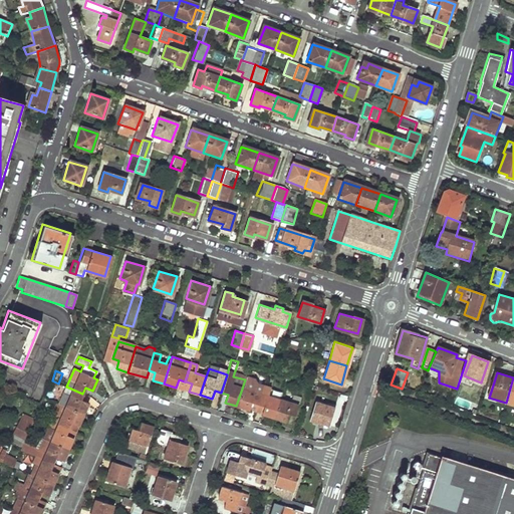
[(242,389),(236,406),(248,410),(251,402),(257,404),(262,387),(265,377),(259,375),(254,392),(242,389)]
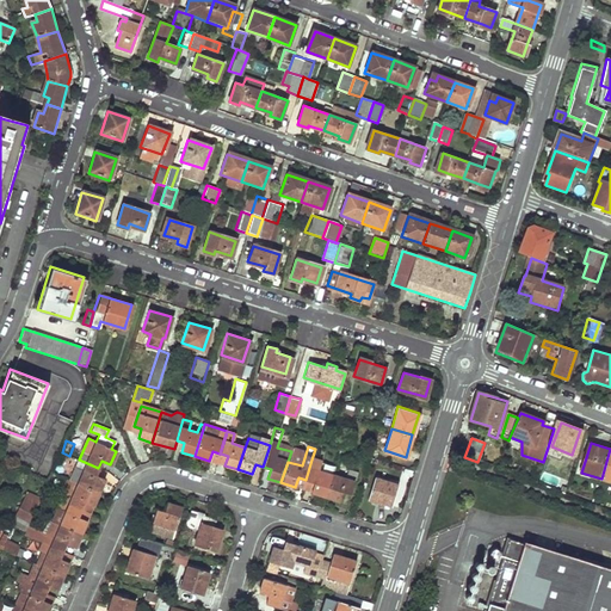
[(69,460),(65,471),(72,474),(76,462),(69,460)]
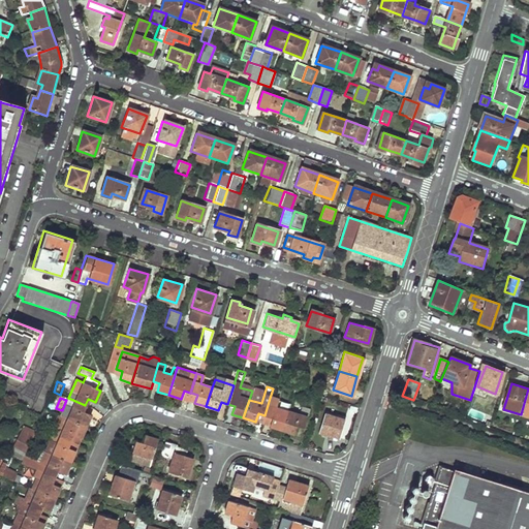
[(71,406),(66,417),(86,426),(90,414),(83,411),(85,405),(68,398),(65,404),(71,406)]
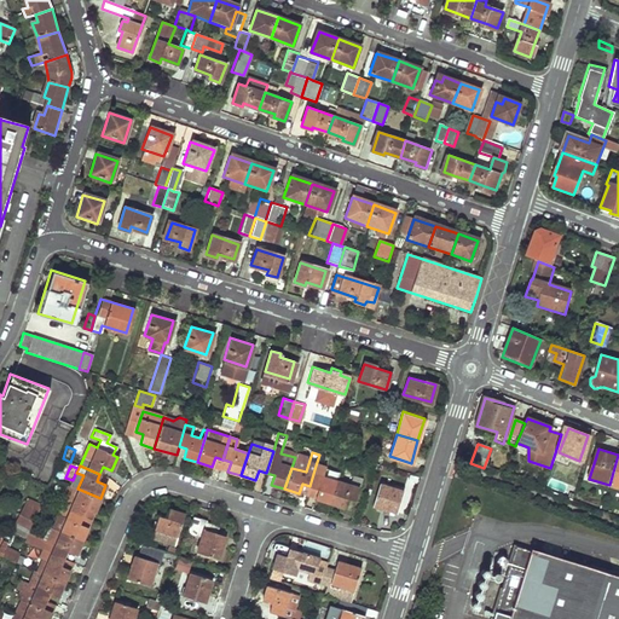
[(316,466),(310,486),(306,496),(328,503),(335,481),(322,476),(324,468),(316,466)]
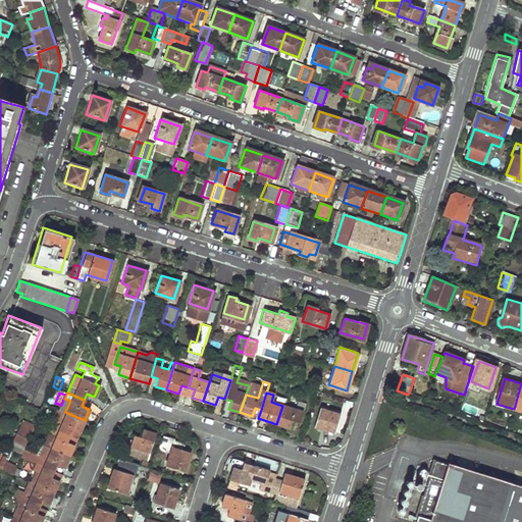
[(282,406),(276,424),(290,427),(292,420),(299,422),(305,404),(298,402),(295,410),(282,406)]
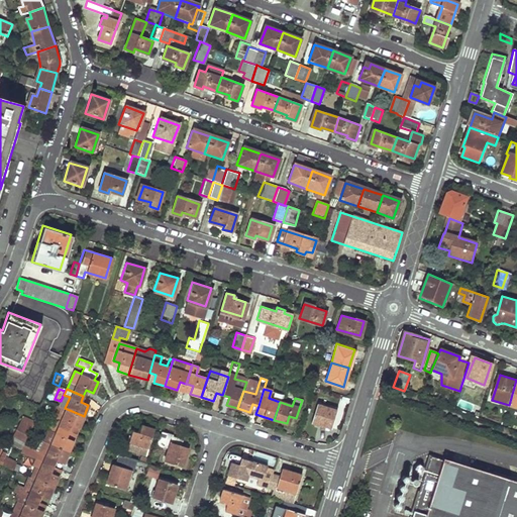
[(50,424),(68,431),(71,425),(79,428),(84,416),(65,408),(59,405),(50,424)]
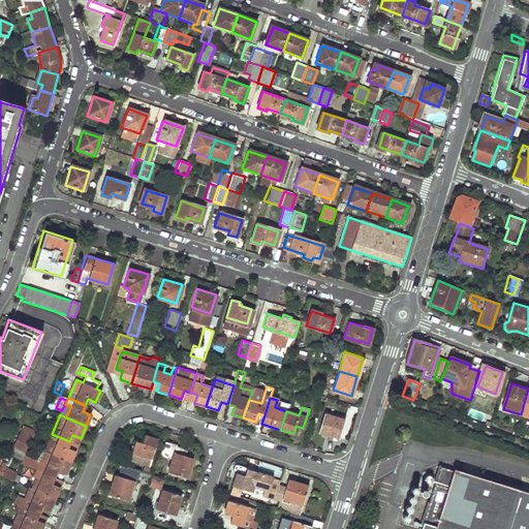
[(324,414),(318,432),(337,438),(344,417),(336,414),(335,418),(324,414)]
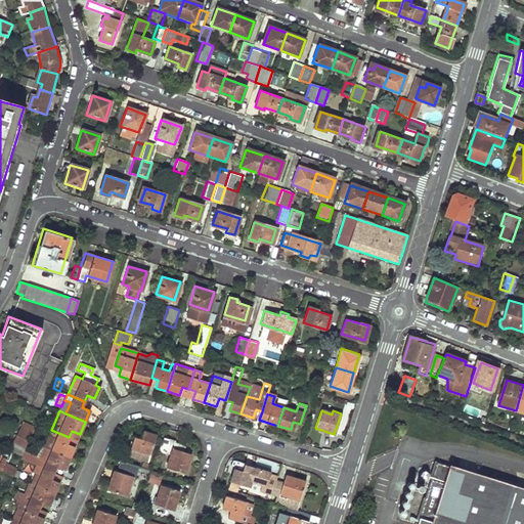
[(26,452),(33,434),(24,430),(15,450),(25,455),(26,452)]
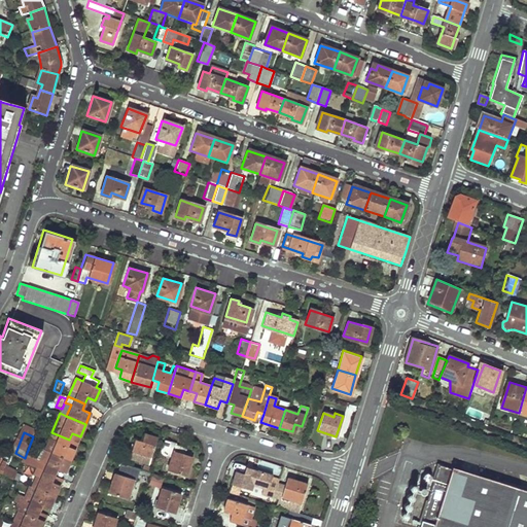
[(51,432),(43,451),(68,461),(74,449),(67,446),(69,440),(51,432)]
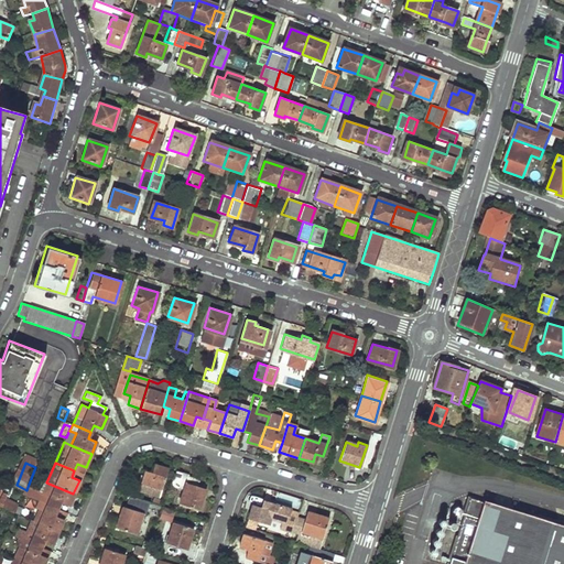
[(167,469),(153,465),(150,474),(143,472),(138,490),(159,497),(167,469)]
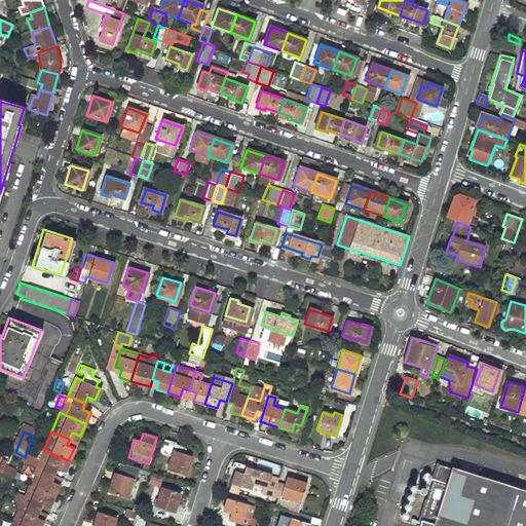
[(162,440),(158,454),(170,458),(165,471),(184,477),(190,457),(183,454),(185,448),(174,445),(175,444),(162,440)]
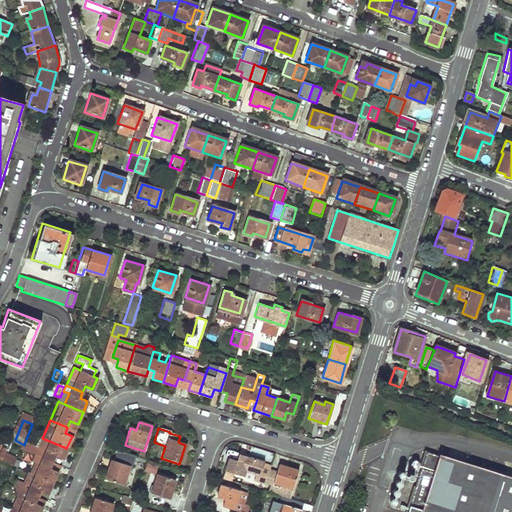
[(24,445),(22,448),(52,462),(55,455),(62,458),(66,448),(42,438),(38,448),(25,442),(24,445)]
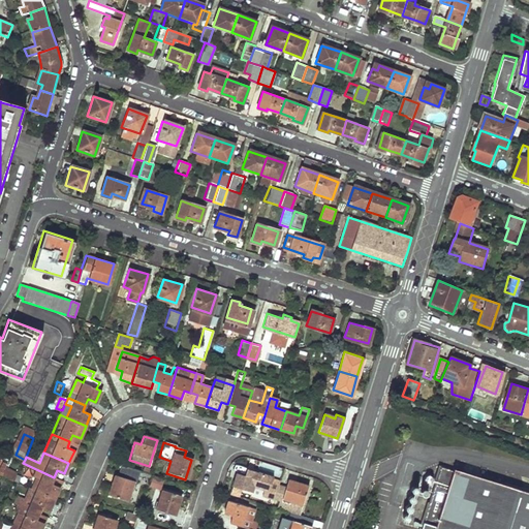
[(153,470),(152,474),(158,476),(164,461),(157,459),(153,470)]
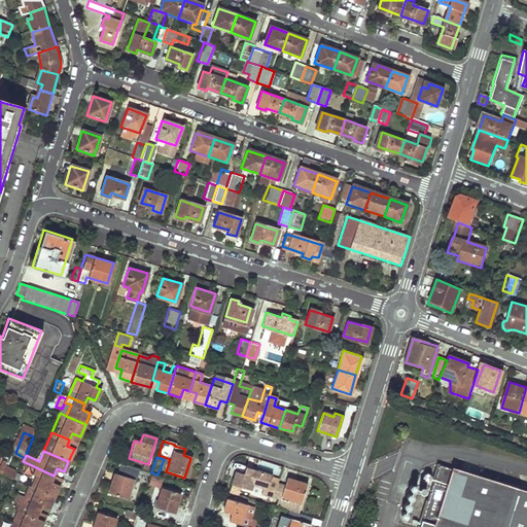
[(526,526),(526,491),(440,464),(419,526),(526,526)]
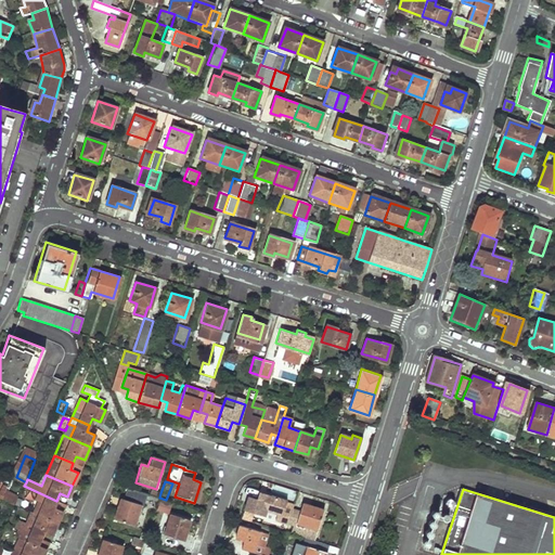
[(245,510),(265,516),(269,503),(275,506),(279,498),(260,492),(258,500),(249,497),(245,510)]
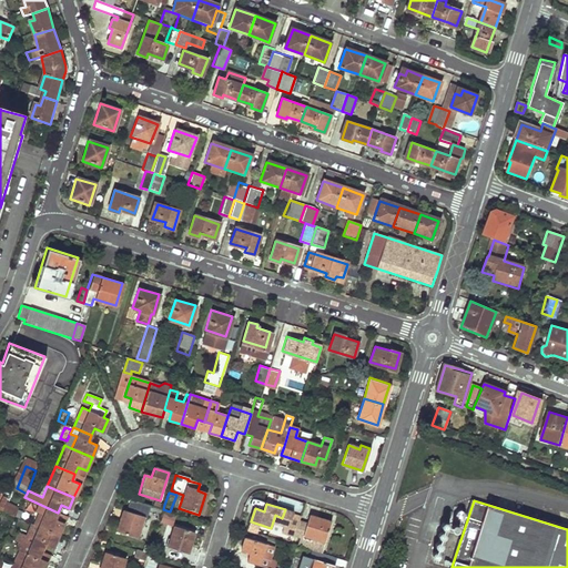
[(161,516),(163,509),(152,506),(149,505),(146,511),(161,516)]
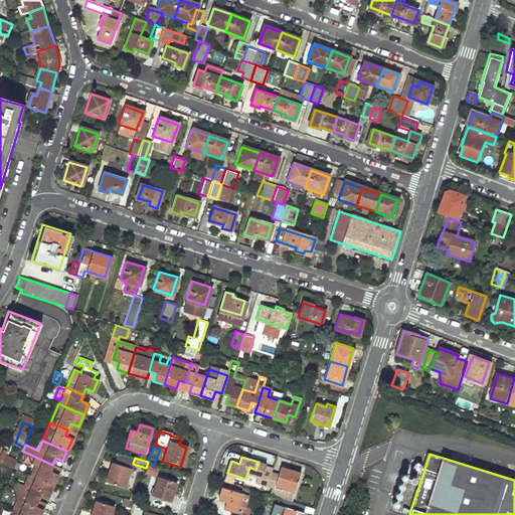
[(134,470),(113,463),(107,482),(125,488),(129,476),(131,477),(134,470)]
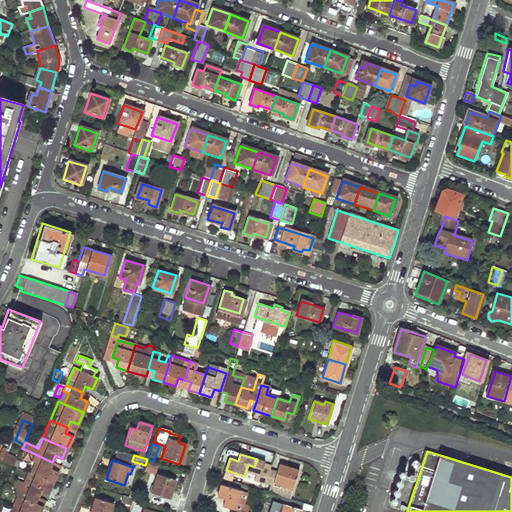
[(55,461),(52,470),(59,472),(62,463),(55,461)]
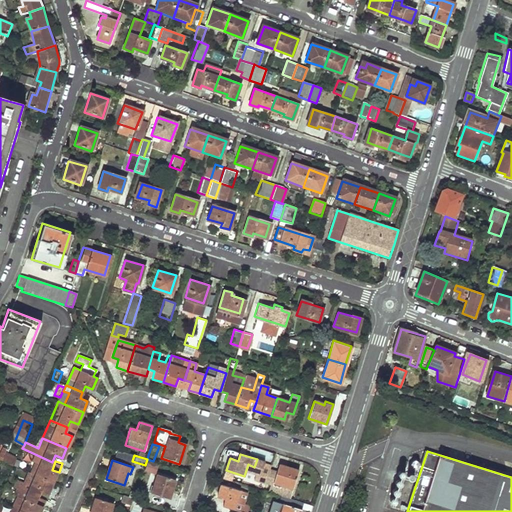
[(276,470),(270,468),(265,482),(271,484),(269,491),(277,494),(280,485),(291,488),(296,470),(278,464),(276,470)]
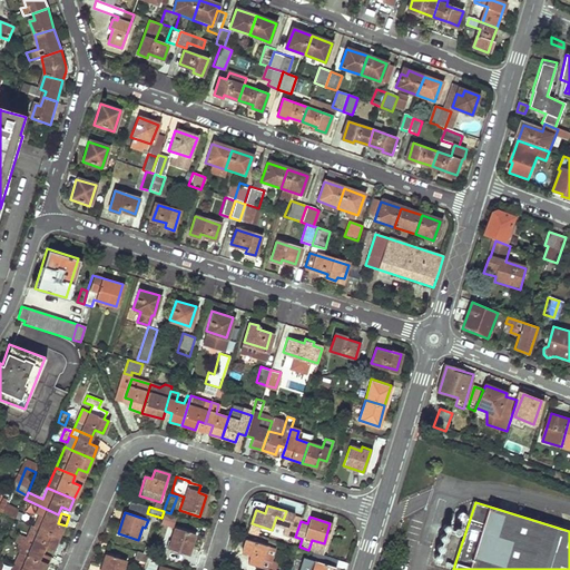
[(21,546),(41,553),(43,547),(52,550),(58,538),(30,527),(26,538),(17,534),(13,542),(21,546)]
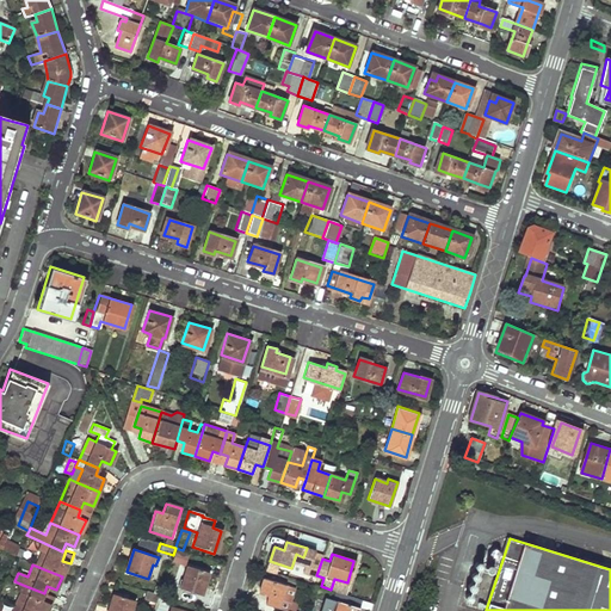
[(183,581),(180,580),(178,588),(201,596),(209,573),(187,566),(183,581)]
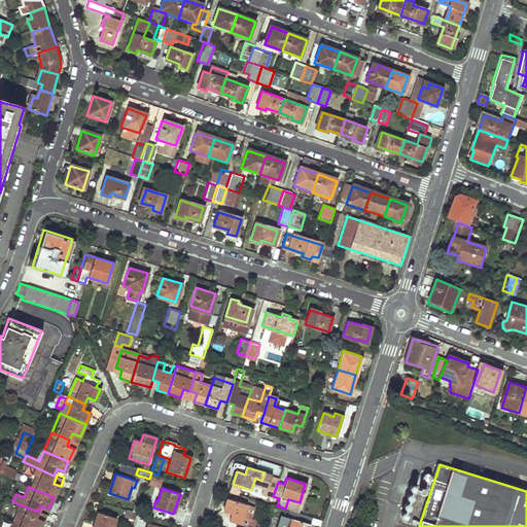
[(230,521),(246,526),(254,526),(257,522),(250,520),(254,507),(227,499),(223,512),(233,515),(230,521)]
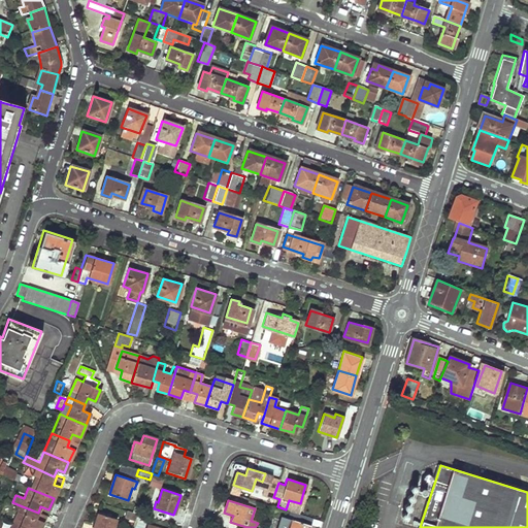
[(12,523),(24,527),(39,527),(42,522),(35,519),(38,513),(20,505),(12,523)]
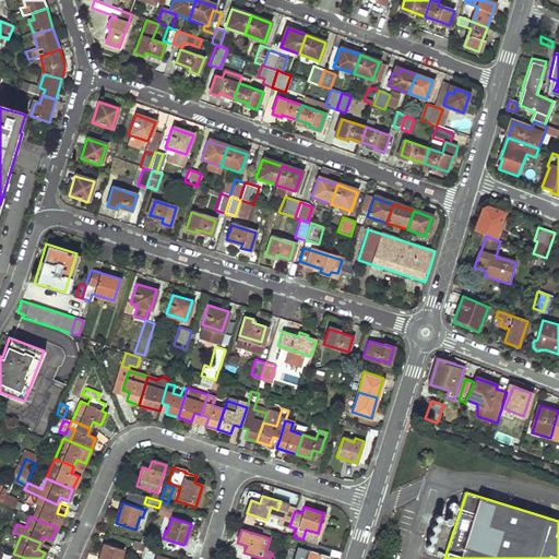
[(145,543),(137,539),(133,547),(142,550),(145,543)]
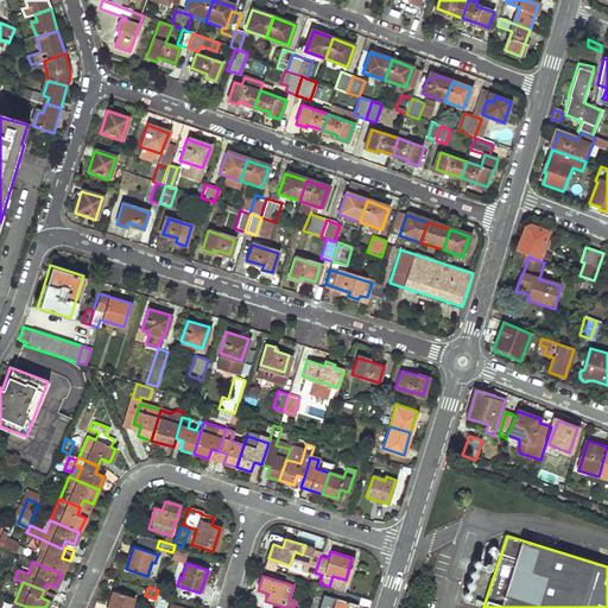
[(131,607),(134,597),(114,590),(108,607),(131,607)]
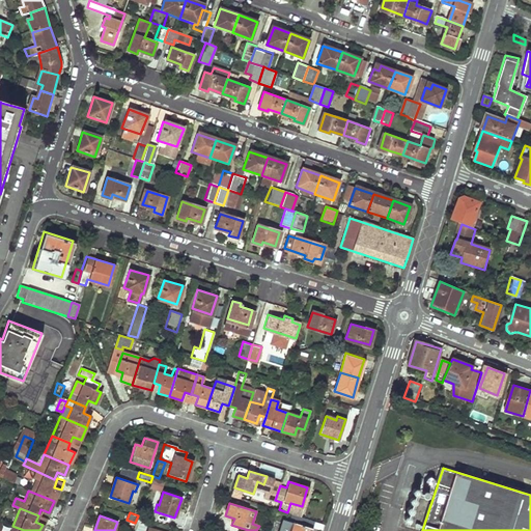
[(351,528),(359,530),(361,520),(354,518),(351,528)]
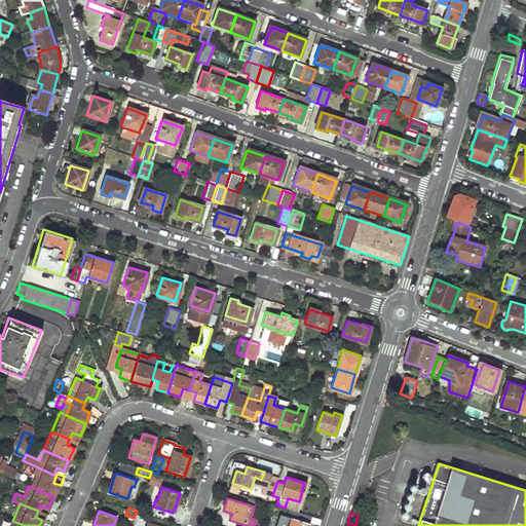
[(284,515),(279,525),(307,525),(309,523),(284,515)]
